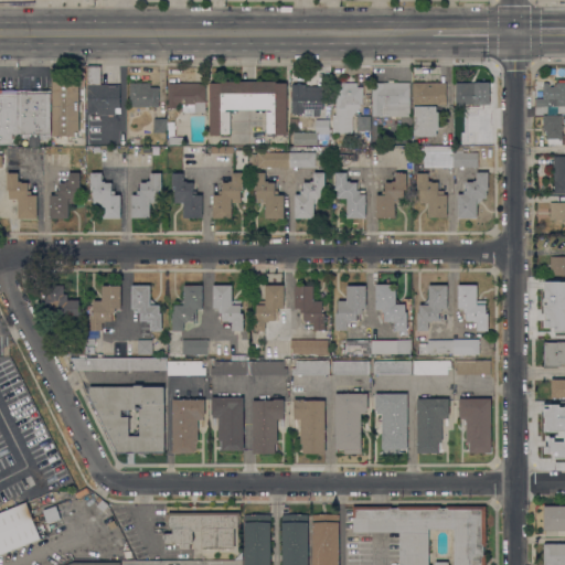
[(120,84),(120,107),(115,107),(115,115),(97,115),(97,113),(94,113),(94,114),(91,114),(91,113),(87,113),(87,67),(102,67),(102,84),(120,84)]
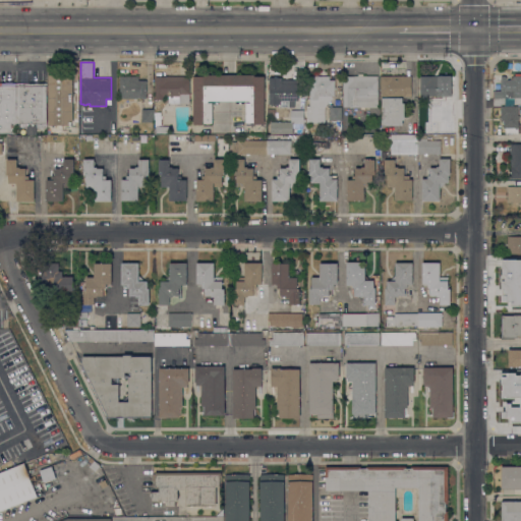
[(49,70),(73,70),(73,121),(71,121),(71,125),(62,125),(62,127),(58,127),(58,125),(49,125),(49,70)]
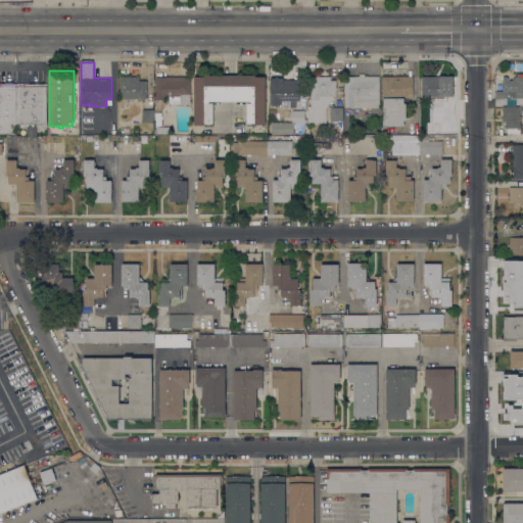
[(352,107),(352,106),(344,106),(345,76),(360,76),(360,74),(364,74),(364,76),(379,77),(379,80),(380,80),(380,107),(352,107)]
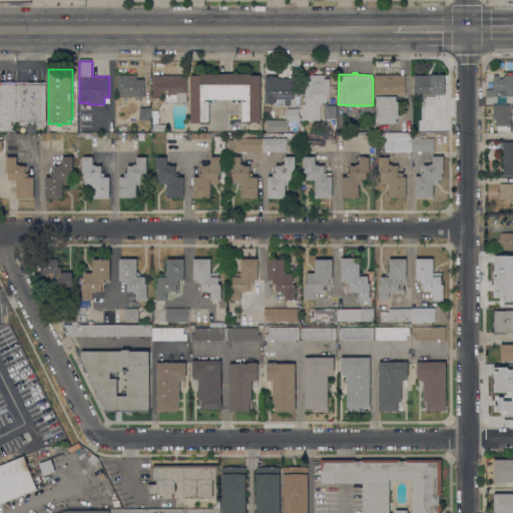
[(250,73),(250,75),(261,75),(261,121),(250,121),(250,123),(242,123),(242,101),(246,101),(246,99),(205,99),(205,101),(209,101),(209,123),(201,123),(201,122),(191,122),(191,75),(200,75),(200,73),(250,73)]
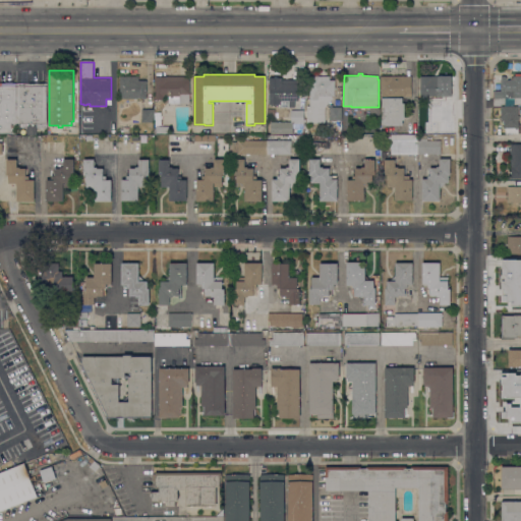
[(310,75),(322,75),(322,76),(330,76),(330,79),(335,79),(335,96),(333,96),(333,99),(325,108),(317,108),(317,122),(307,122),(307,106),(310,106),(310,75)]
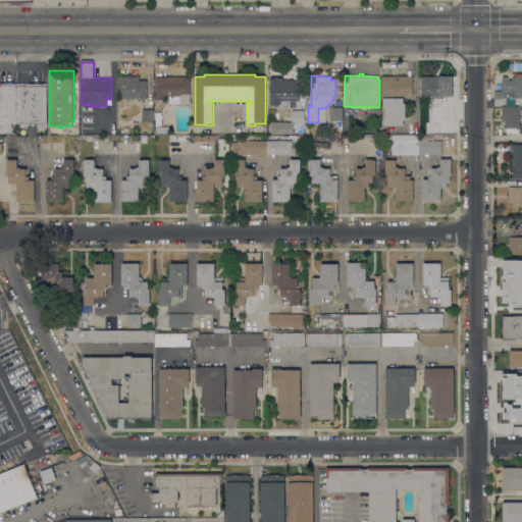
[(412,76),(412,97),(404,96),(404,103),(406,103),(406,120),(404,120),(404,125),(383,125),(383,100),(381,100),(381,75),(412,76)]
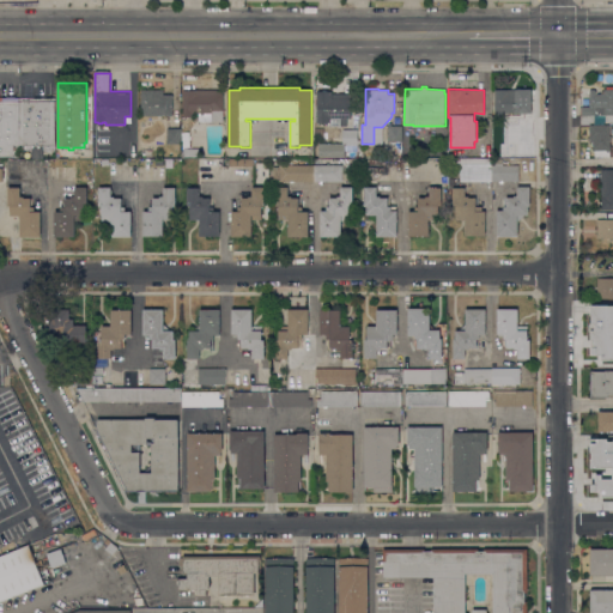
[(495,90),(516,90),(516,89),(532,89),(532,113),(504,113),(504,116),(495,116),(495,90)]
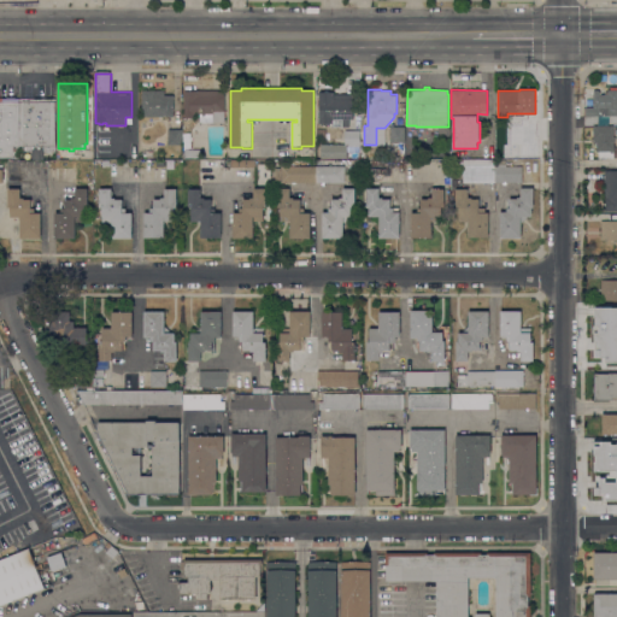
[(616,89),(616,116),(609,116),(609,121),(599,121),(599,116),(586,116),(586,104),(593,104),(593,101),(592,101),(592,99),(593,99),(593,92),(594,89),(598,89),(600,92),(600,94),(604,94),(604,93),(605,92),(606,90),(607,90),(607,89),(616,89)]
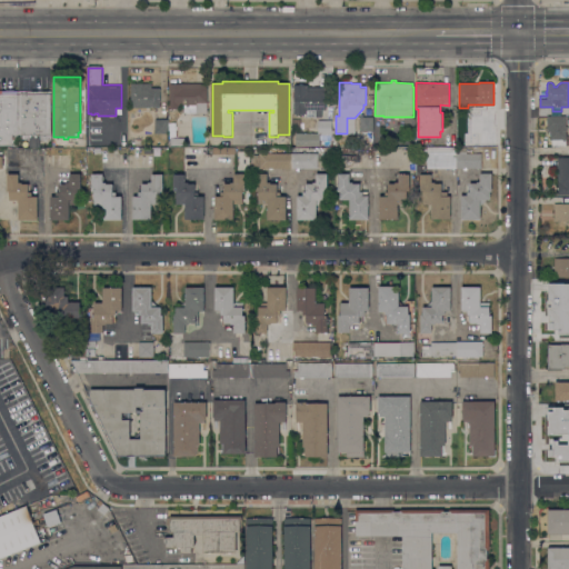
[(151,83),(151,88),(160,88),(160,107),(131,107),(131,83),(151,83)]
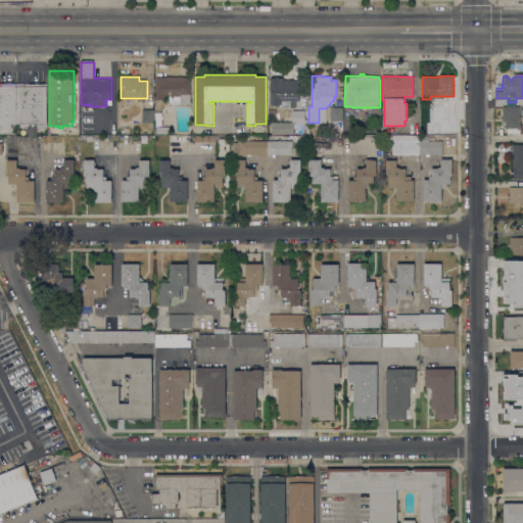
[(156,77),(190,77),(190,103),(180,103),(180,96),(174,96),(174,98),(172,98),(172,96),(164,96),(164,99),(156,99),(156,77)]
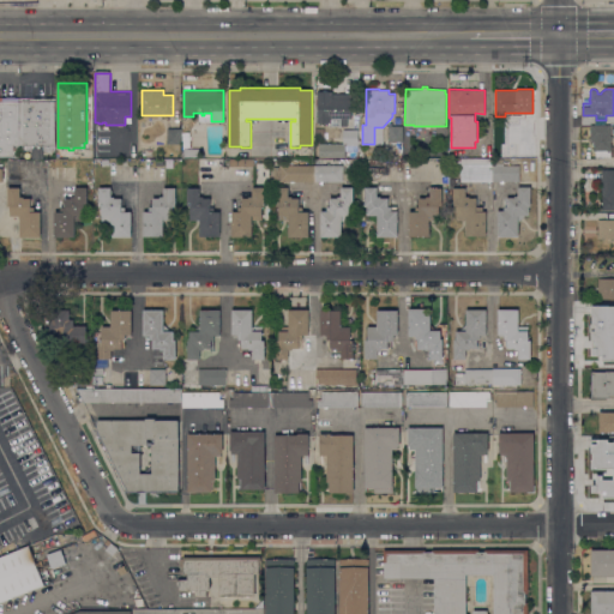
[(318,90),(326,90),(326,91),(332,91),(332,94),(351,94),(351,118),(347,118),(347,126),(330,126),(330,122),(318,122),(318,90)]
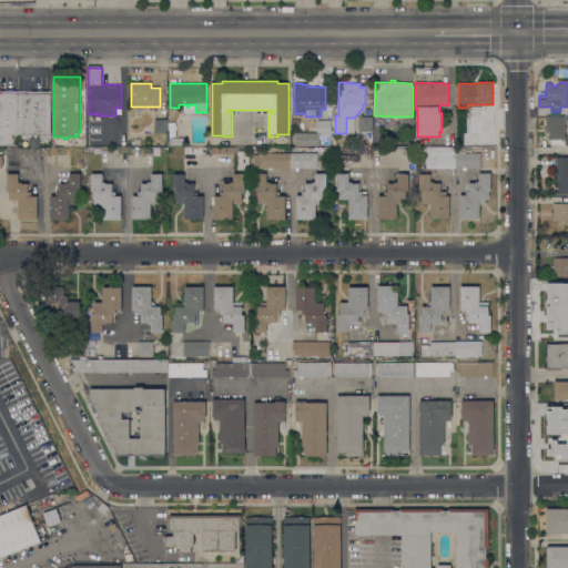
[(18,139),(18,144),(0,144),(0,90),(18,90),(18,139)]
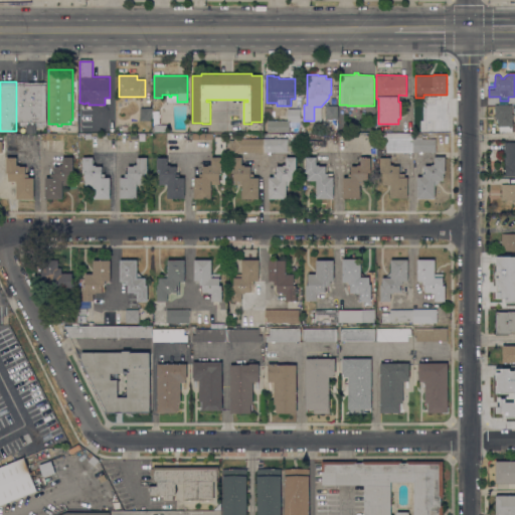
[(42,81),(42,82),(46,82),(46,126),(36,126),(36,122),(26,122),(26,126),(16,126),(16,81),(42,81)]
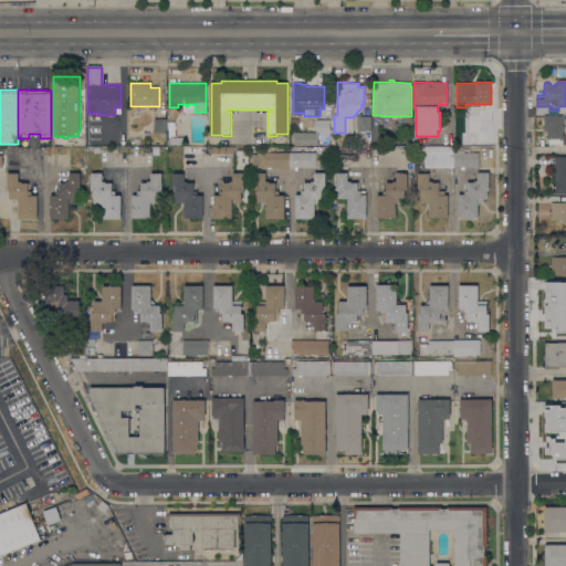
[(469,125),(469,111),(482,111),(482,113),(483,113),(484,125),(469,125)]
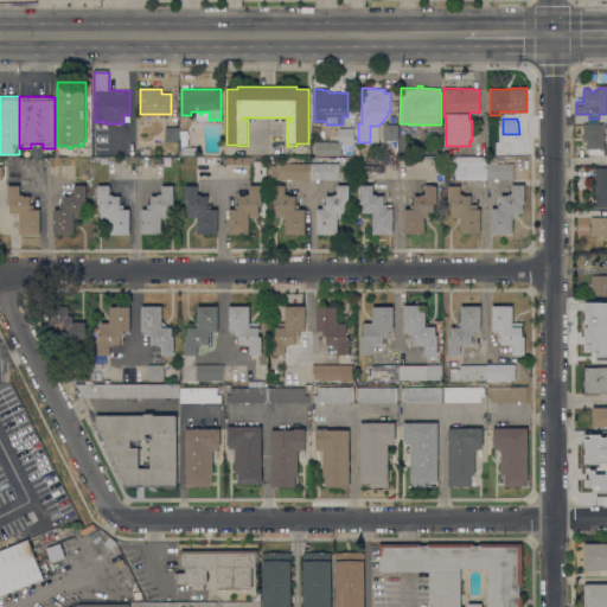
[(604,123),(604,134),(606,134),(606,138),(604,138),(604,148),(604,155),(589,157),(589,149),(587,149),(587,146),(586,146),(586,140),(585,140),(585,138),(583,138),(583,134),(582,134),(582,128),(583,128),(583,123),(604,123)]
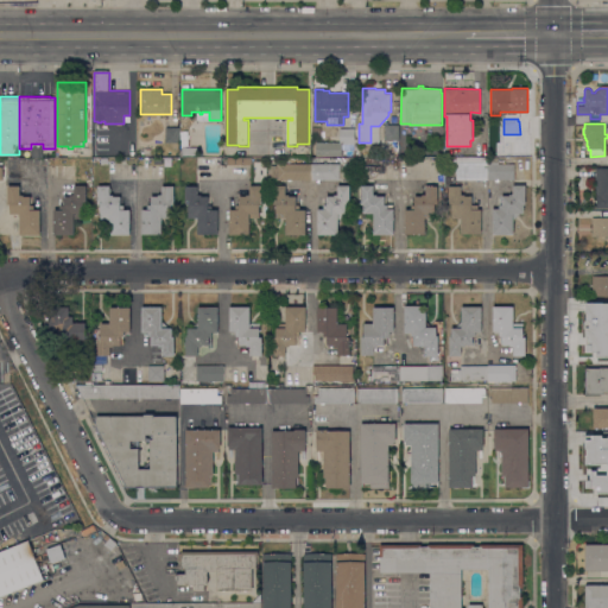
[(399,125),(399,140),(385,140),(385,125),(399,125)]
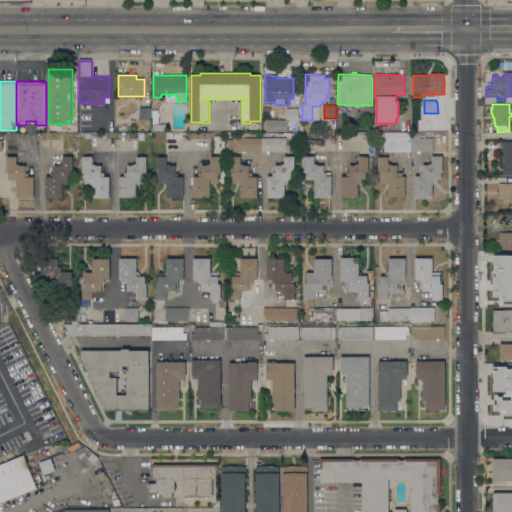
[(139,107),(151,107),(151,120),(139,120),(139,107)]
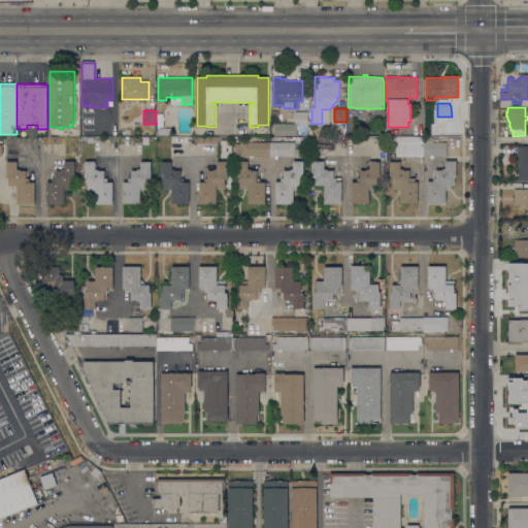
[(295,123),(295,121),(293,121),(293,118),(295,118),(295,111),(308,111),(308,125),(297,125),(297,135),(274,135),(274,123),(295,123)]
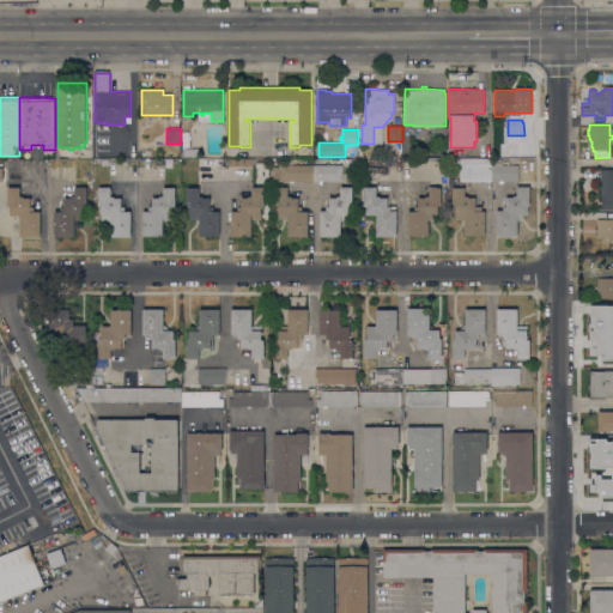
[(491,181),(491,182),(460,181),(460,175),(454,175),(454,161),(460,161),(460,157),(490,157),(490,163),(491,163),(491,165),(491,181)]
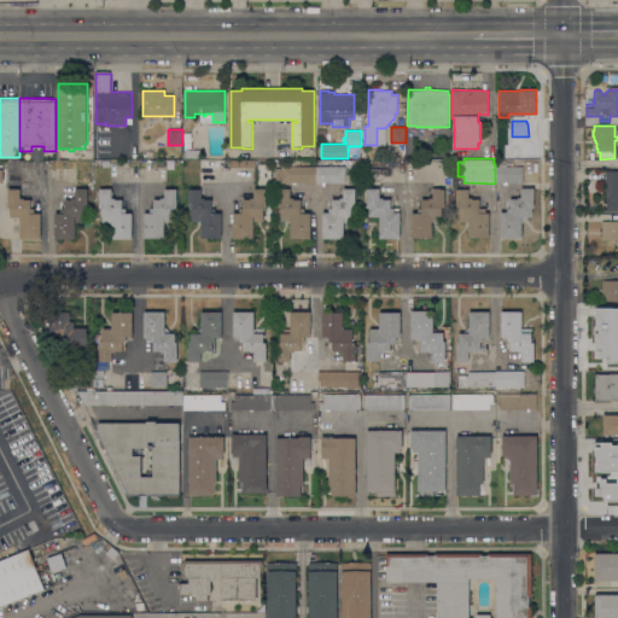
[(499,167),(499,161),(507,161),(506,167),(523,167),(523,181),(511,181),(511,182),(495,182),(495,167),(499,167)]
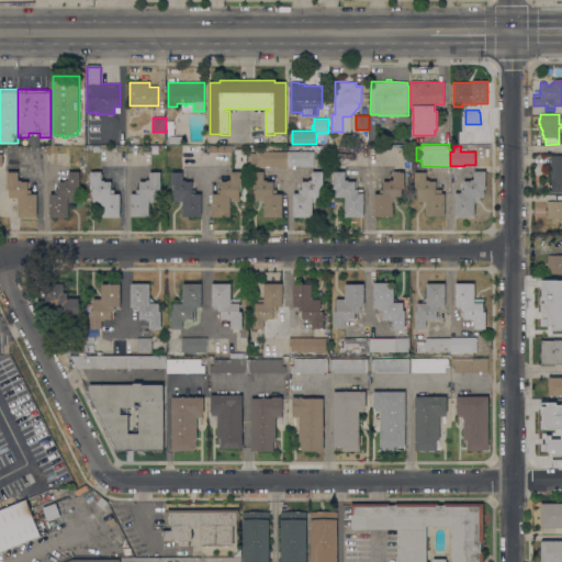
[(256,152),(288,152),(289,166),(256,166),(256,165),(250,165),(250,153),(256,153),(256,152)]
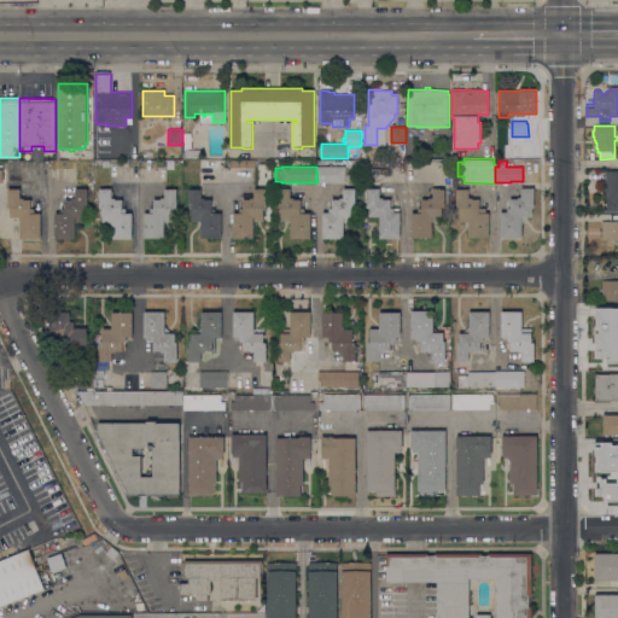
[(345,167),(345,182),(330,182),(330,184),(318,184),(318,182),(316,167),(345,167)]
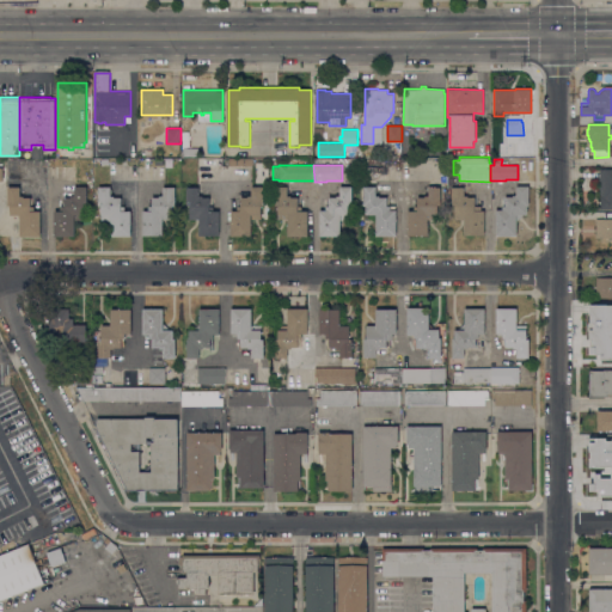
[(611,208),(607,208),(607,210),(605,210),(605,209),(600,208),(600,204),(599,204),(599,201),(600,169),(611,169),(611,208)]
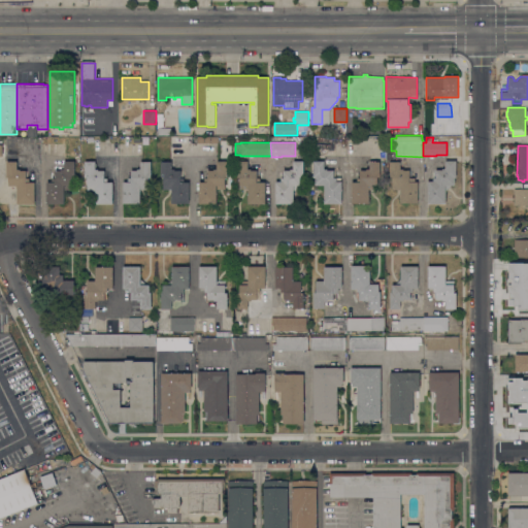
[(35,204),(18,204),(18,186),(9,186),(9,177),(7,177),(7,161),(18,161),(18,169),(21,169),(21,170),(27,170),(27,178),(30,178),(30,182),(35,182),(35,204)]
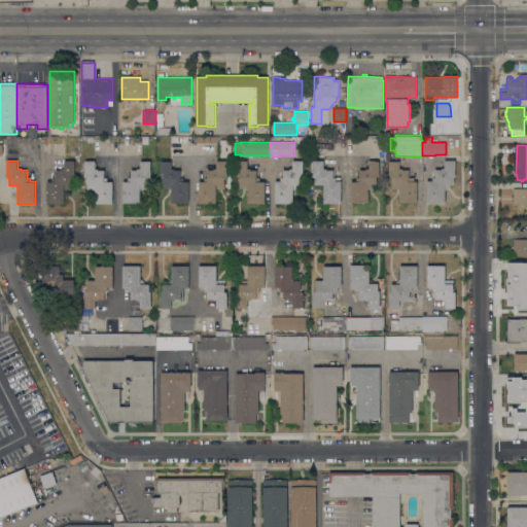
[(47,181),(56,181),(56,170),(62,170),(62,169),(64,169),(64,161),(74,161),(75,177),(72,177),(72,189),(64,189),(64,203),(47,203),(47,181)]
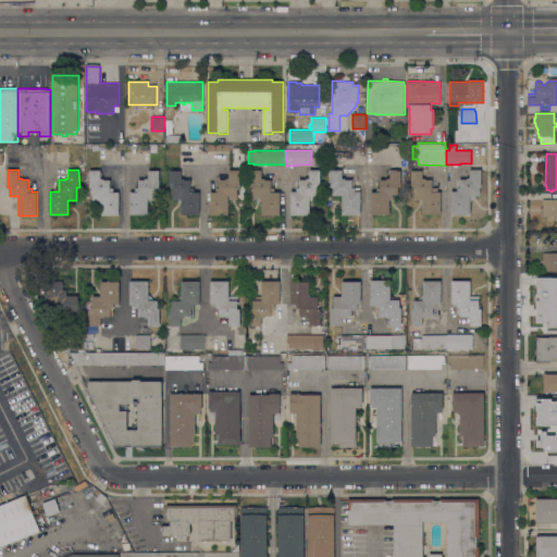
[(120,215),(101,214),(101,201),(93,201),(93,187),(89,187),(89,170),(100,170),(100,178),(103,178),(103,180),(111,180),(111,187),(113,187),(113,192),(120,192),(120,215)]
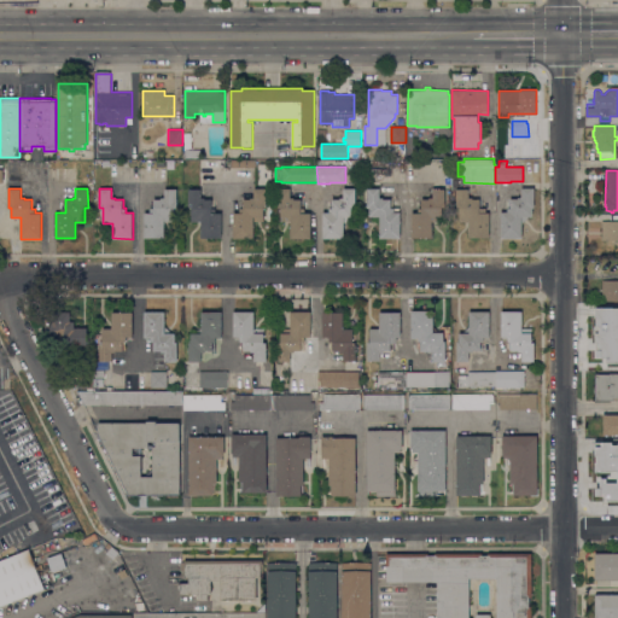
[(164,188),(178,188),(178,207),(175,207),(174,221),(164,221),(164,238),(144,237),(144,213),(150,213),(150,209),(153,209),(153,199),(162,199),(162,198),(164,198),(164,188)]
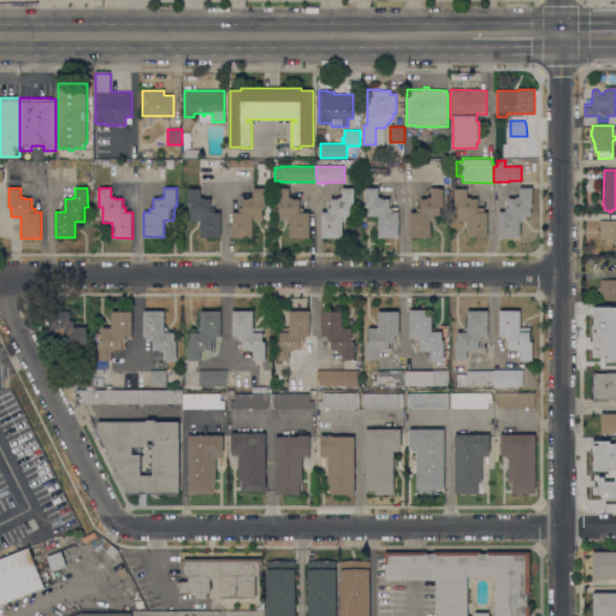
[(221,237),(201,237),(201,220),(191,220),(191,207),(189,207),(189,189),(201,188),(201,197),(203,197),(203,199),(212,199),(212,207),(215,207),(215,212),(221,212),(221,237)]
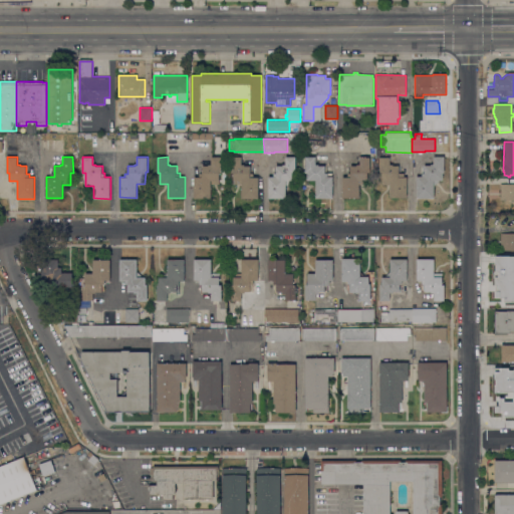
[(194,177),(200,177),(200,173),(202,173),(202,166),(208,166),(208,165),(211,165),(211,157),(222,157),(222,172),(219,173),(219,184),(211,184),(212,198),(195,198),(194,177)]
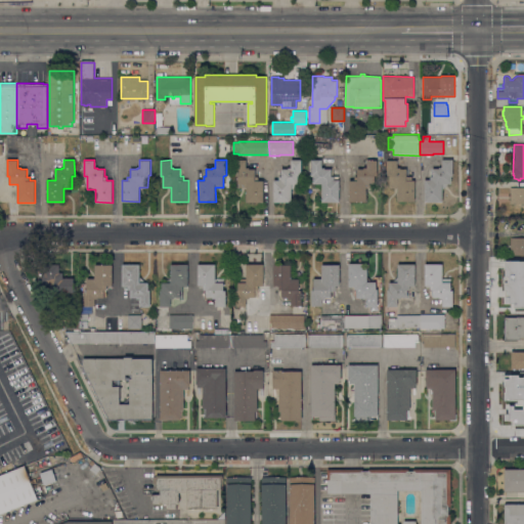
[(235,160),(247,160),(247,168),(249,168),(249,169),(256,169),(256,176),(259,176),(259,180),(264,180),(264,202),(247,202),(247,187),(238,187),(238,175),(236,175),(235,160)]
